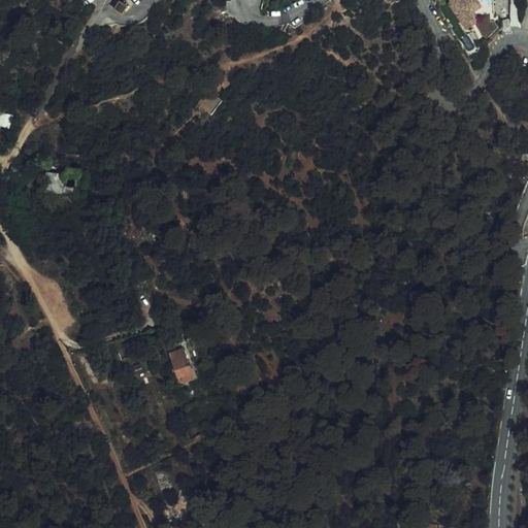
[(451,0),(451,7),(470,31),(475,27),(472,23),(476,20),(471,12),(474,10),(479,17),(497,13),(494,0),(466,0),(464,2),(461,0),(451,0)]
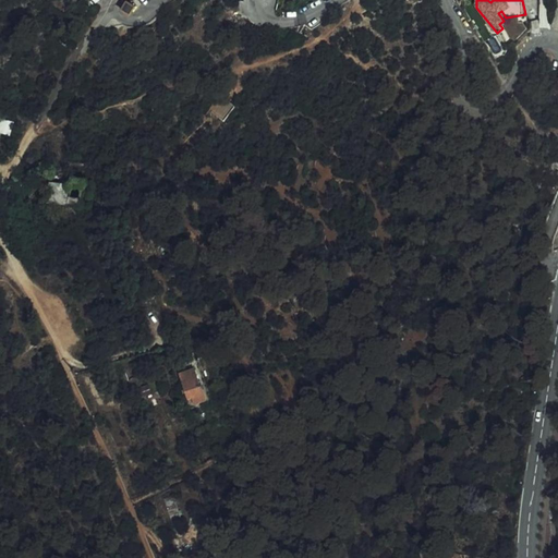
[(136,7),(129,1),(123,10),(131,14),(136,7)]
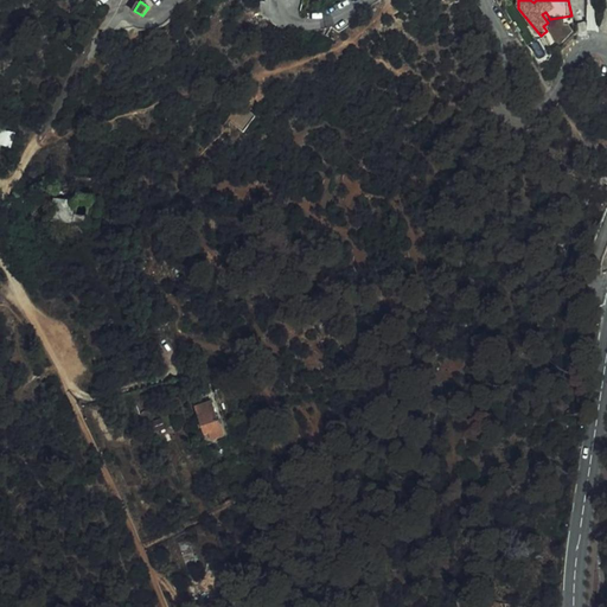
[(547,31),(555,25),(550,19),(545,12),(542,14),(548,23),(543,26),(547,31)]
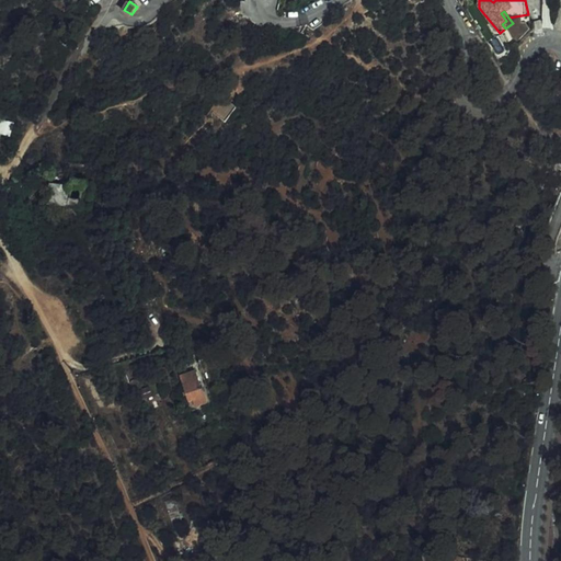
[(49,183),(49,205),(76,204),(76,182),(49,183)]
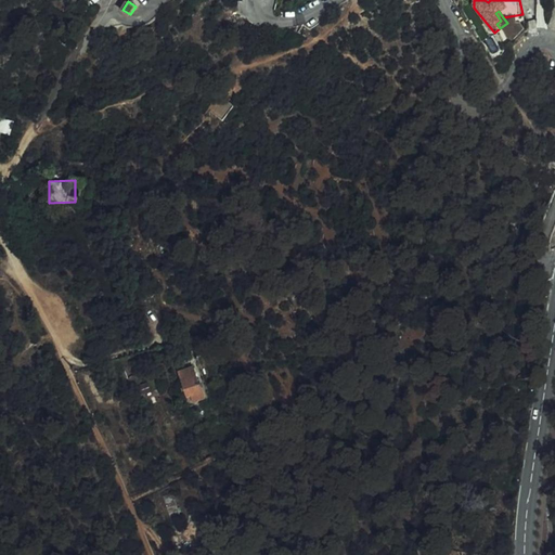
[(199,384),(198,385),(192,368),(178,372),(186,397),(190,396),(192,402),(204,398),(199,384)]
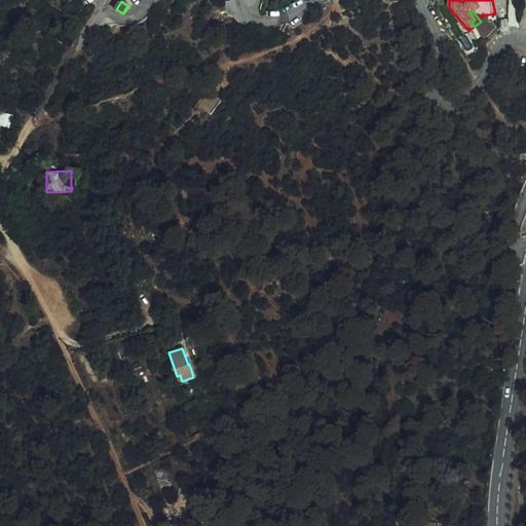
[(141,363),(125,368),(128,377),(144,372),(141,363)]
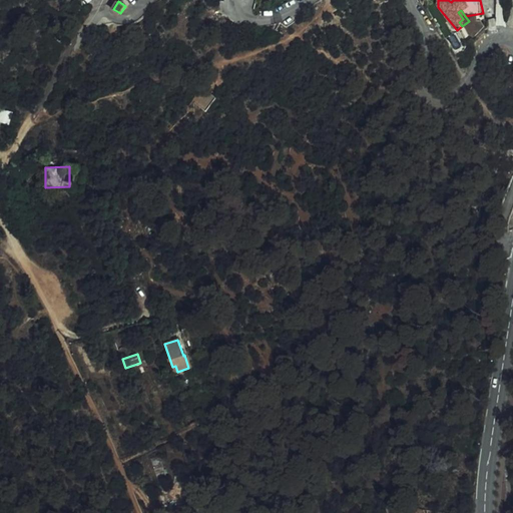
All buildings are outlined.
